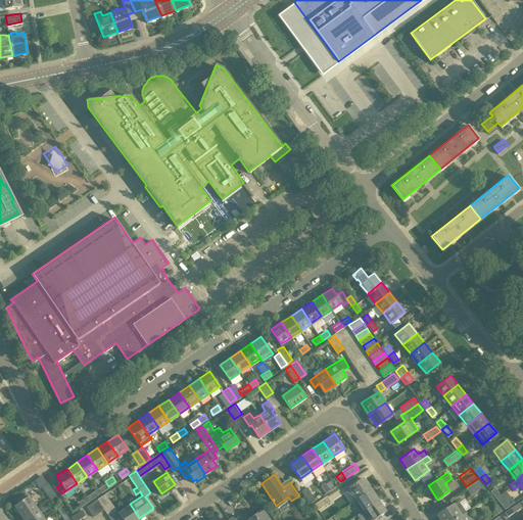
[(357,498),(371,487),(363,476),(348,486),(357,498)]
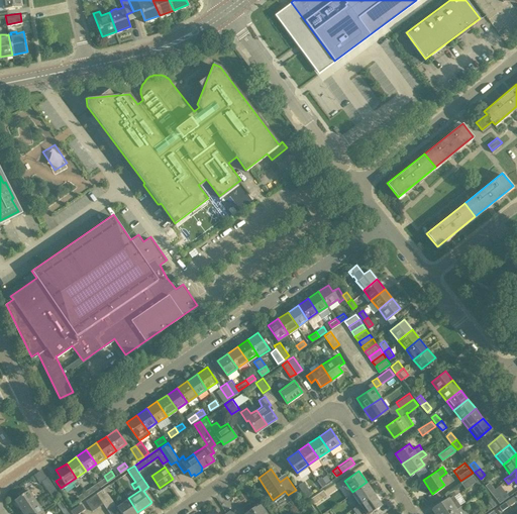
[(478,479),(473,473),(460,481),(466,487),(478,479)]
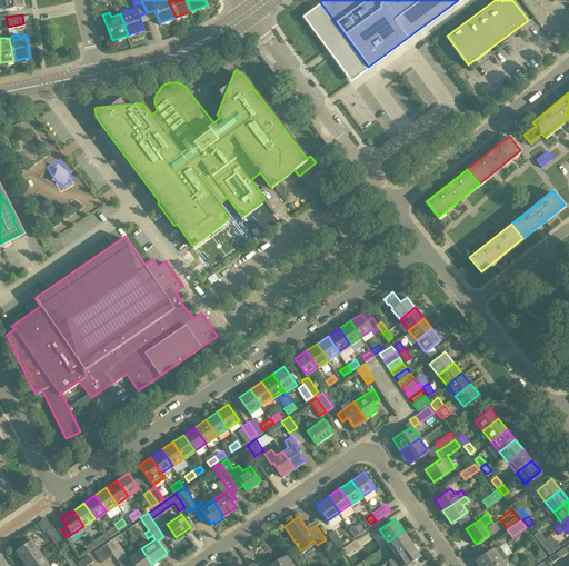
[(55,540),(61,536),(52,523),(45,528),(55,540)]
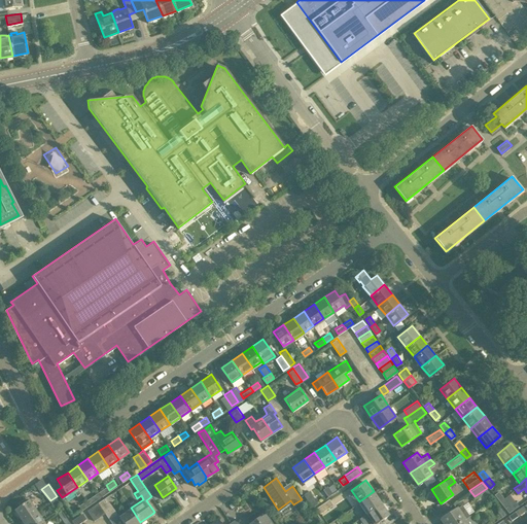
[(323,488),(328,495),(332,492),(327,484),(323,488)]
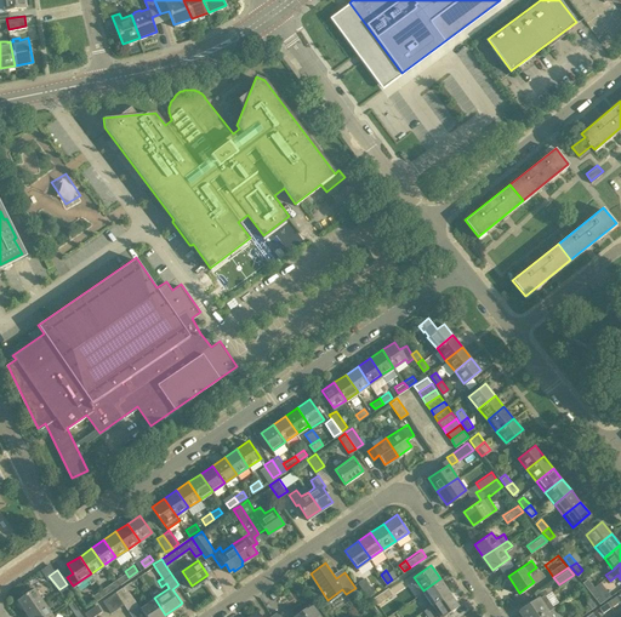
[(129,577),(125,571),(117,577),(120,583),(129,577)]
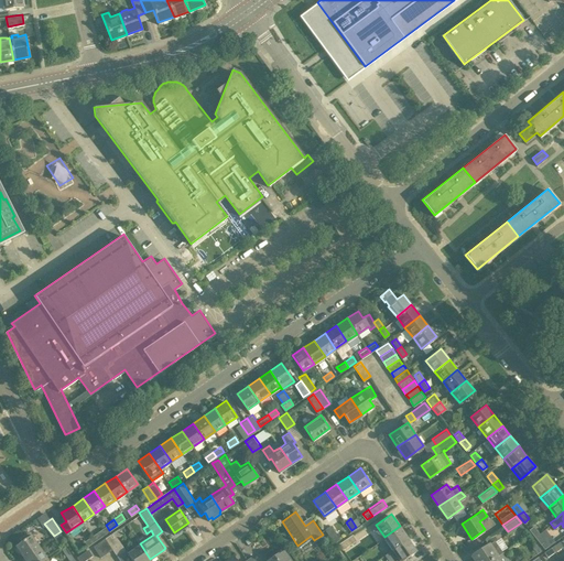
[(334,541),(339,538),(331,524),(325,528),(334,541)]
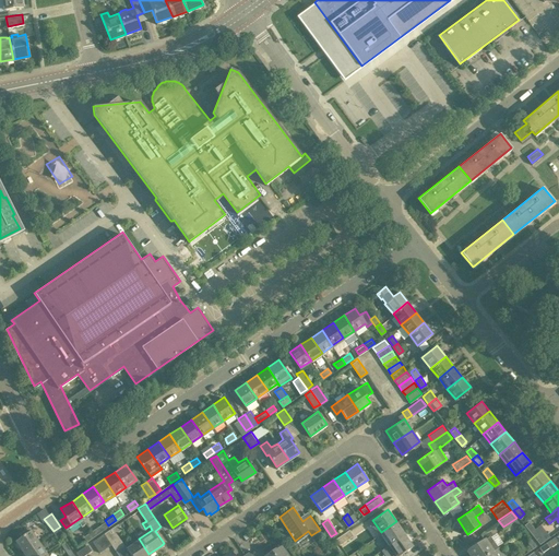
[(530,531),(535,527),(528,520),(524,523),(530,531)]
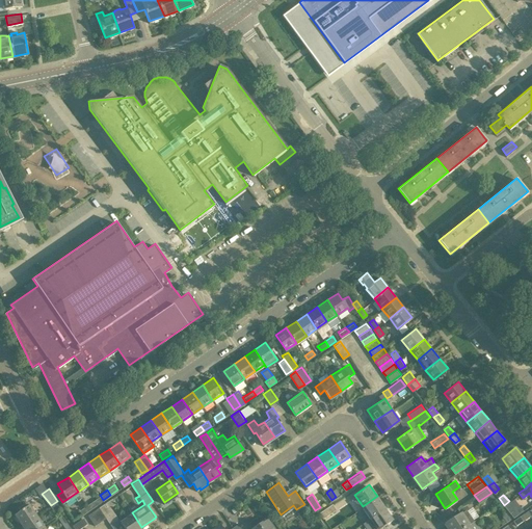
[(377,496),(363,506),(370,518),(384,507),(377,496)]
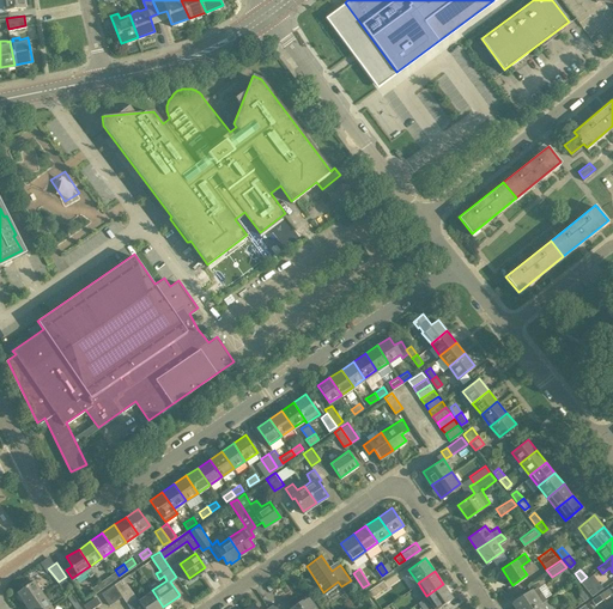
[(129,572),(114,583),(122,595),(127,603),(137,596),(127,583),(133,578),(129,572)]
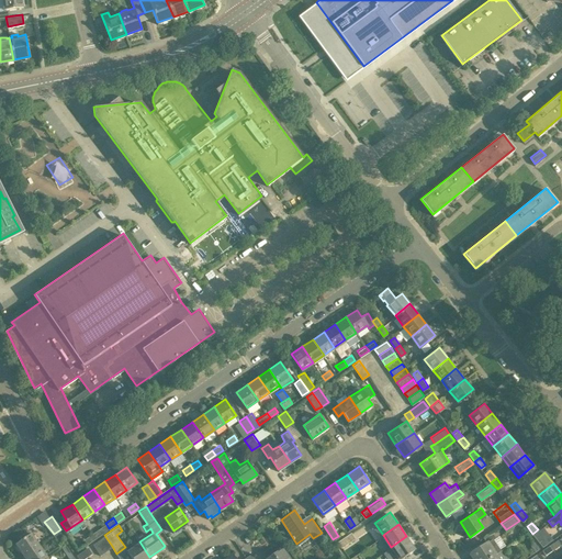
[(99,527),(91,533),(94,537),(103,533),(99,527)]
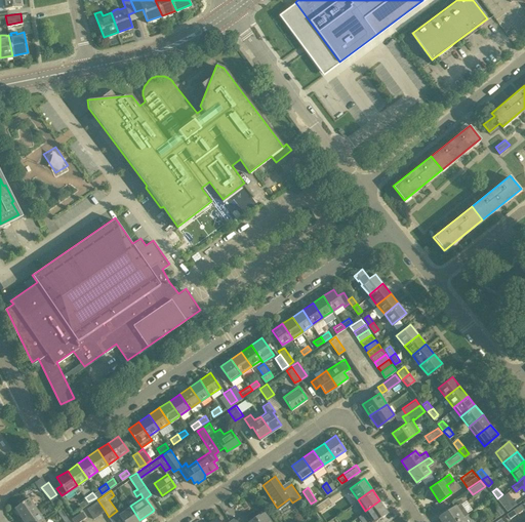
[(18,499),(21,503),(14,507),(22,518),(36,508),(29,496),(28,497),(27,494),(18,499)]
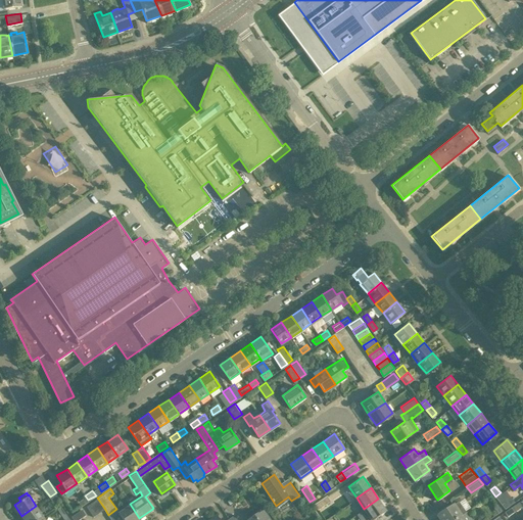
[(59,498),(56,492),(50,497),(53,502),(59,498)]
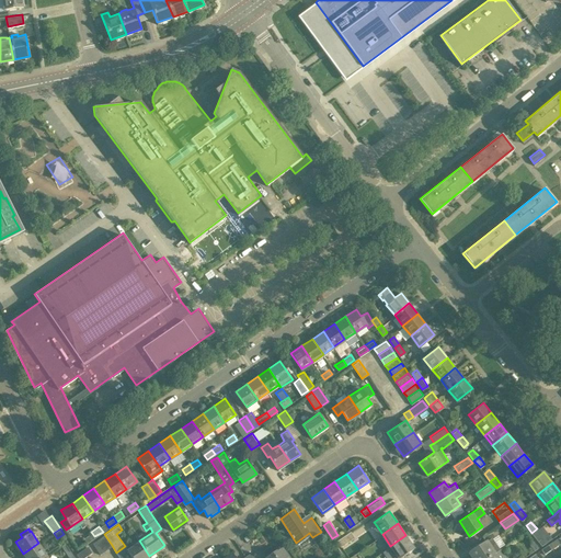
[(537,528),(531,533),(538,539),(542,536),(537,528)]
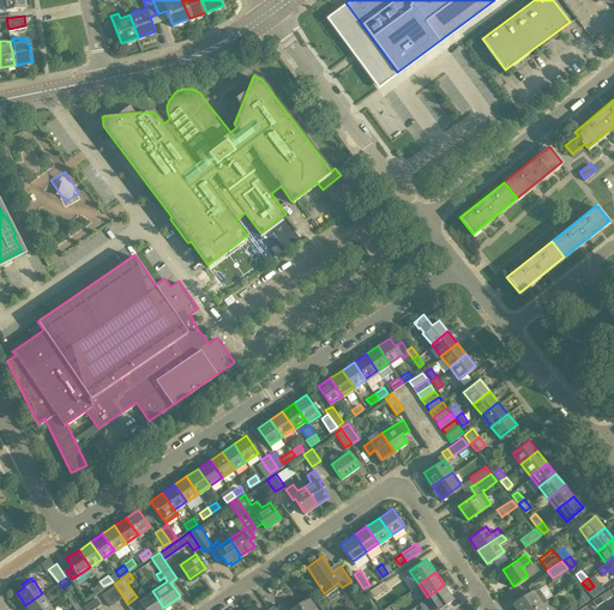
[(389,586),(387,584),(384,579),(368,590),(373,597),(389,586)]
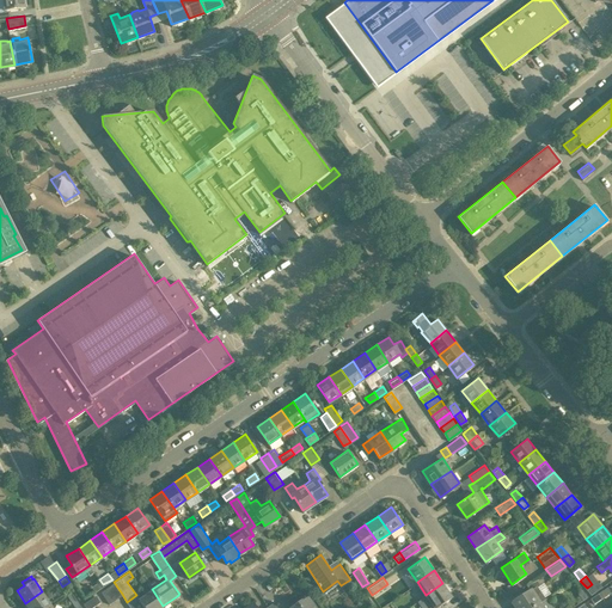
[(103,584),(99,579),(91,585),(95,590),(103,584)]
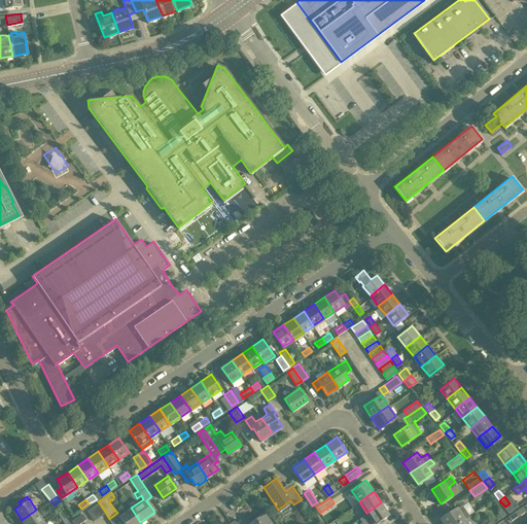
[(467,499),(462,502),(467,511),(472,508),(467,499)]
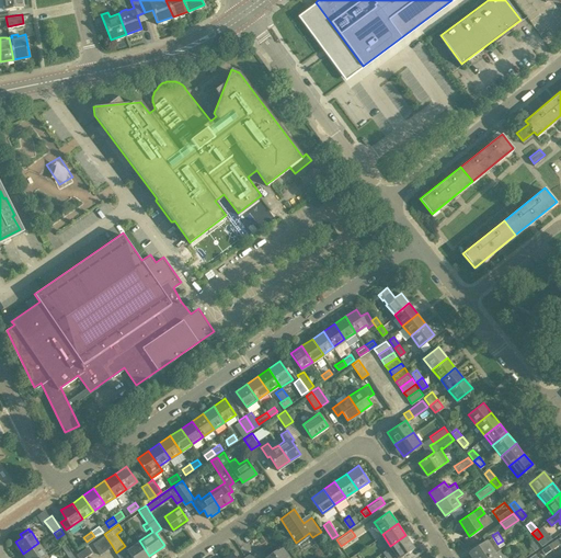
[(104,534),(98,537),(105,548),(112,545),(104,534)]
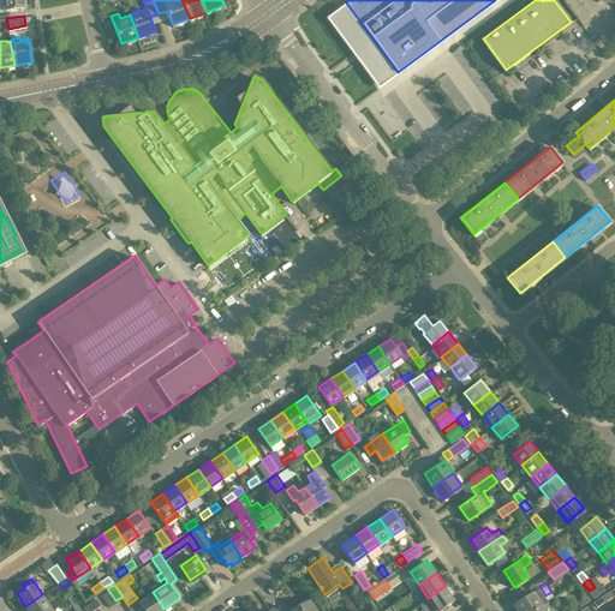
[(454,599),(445,586),(428,598),(436,610),(454,599)]
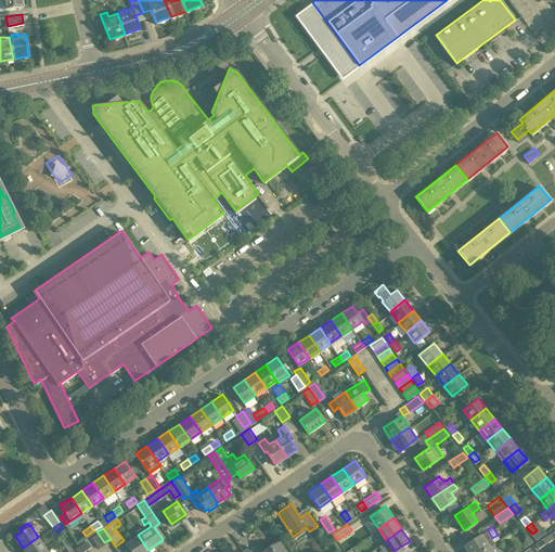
[(104,542),(97,531),(91,536),(99,547),(104,542)]
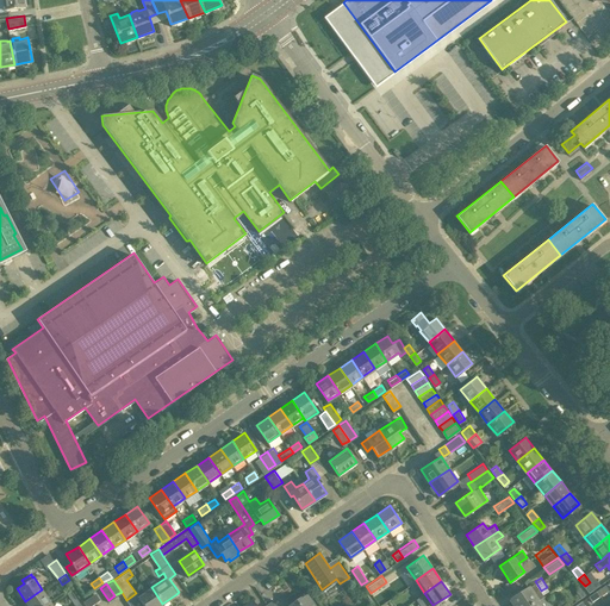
[(597,589),(601,594),(609,588),(605,583),(597,589)]
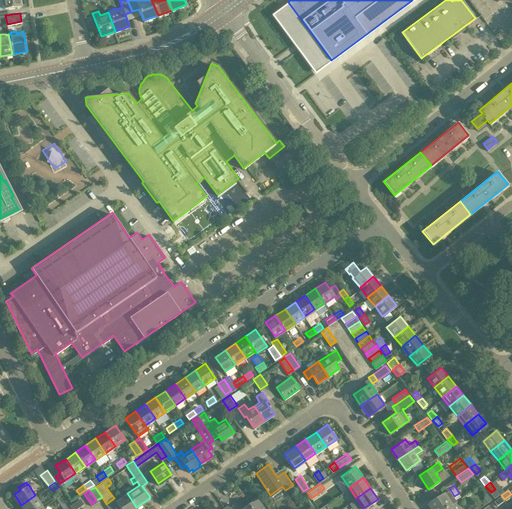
[(482,494),(482,495),(487,501),(491,498),(486,491),(482,494)]
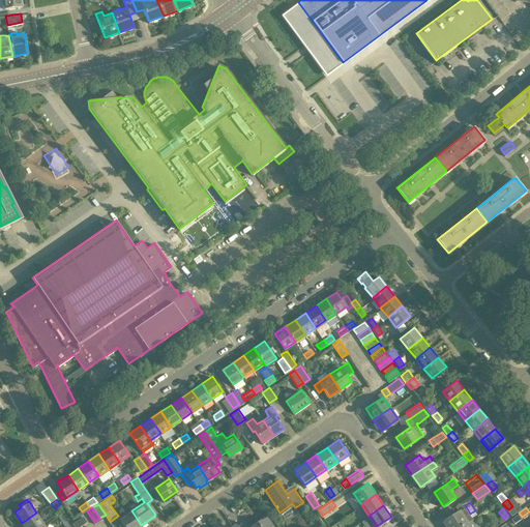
[(464,510),(462,513),(460,509),(443,521),(446,526),(457,526),(470,519),(464,510)]
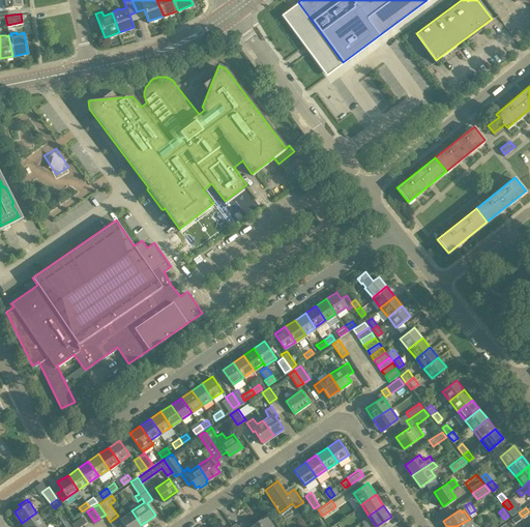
[(138,526),(141,525),(131,510),(120,519),(125,526),(138,526)]
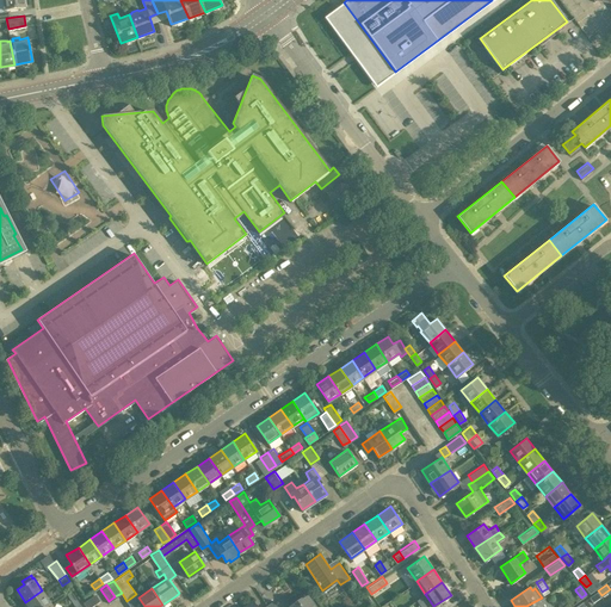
[(75,606),(80,602),(72,589),(67,593),(75,606)]
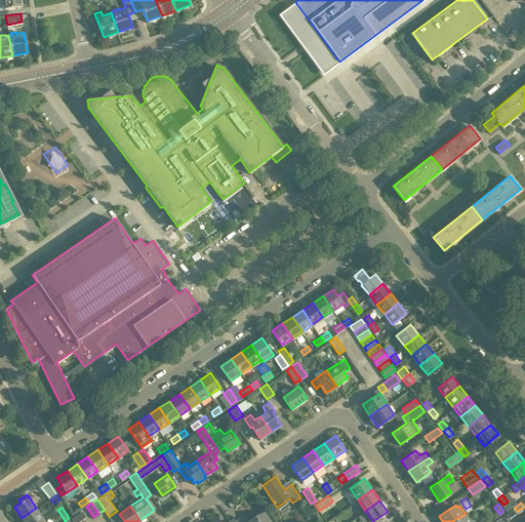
[(36,508),(22,518),(25,521),(39,521),(44,519),(36,508)]
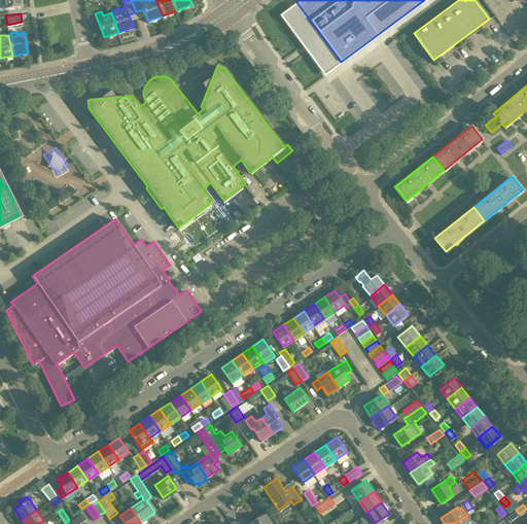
[(519,514),(516,510),(508,515),(512,519),(519,514)]
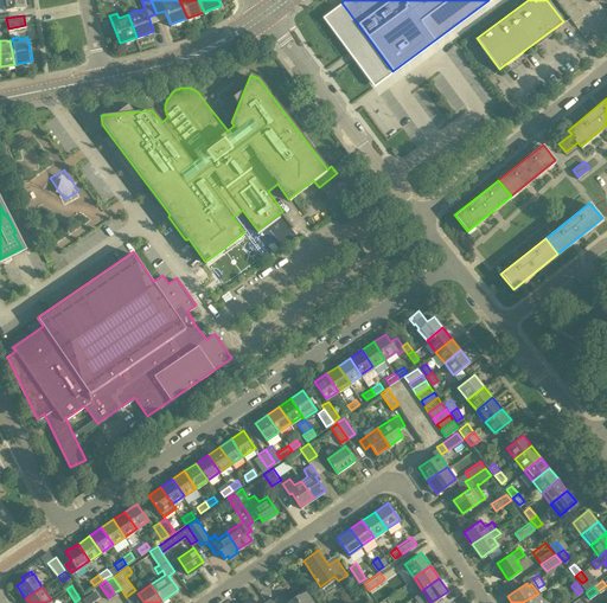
[(88,602),(100,596),(95,589),(83,597),(85,602),(88,602)]
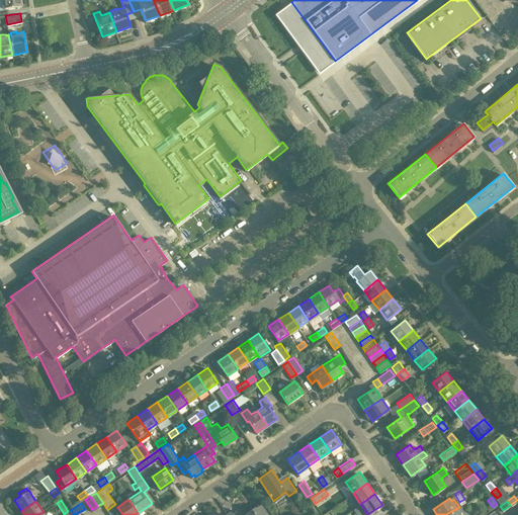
[(267,514),(260,504),(249,511),(245,514),(267,514)]
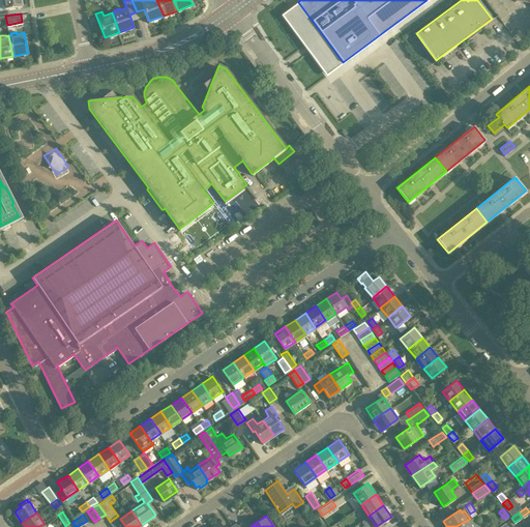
[(470,519),(457,526),(489,526),(487,523),(480,526),(479,526),(477,523),(474,522),(471,518),(470,519)]
